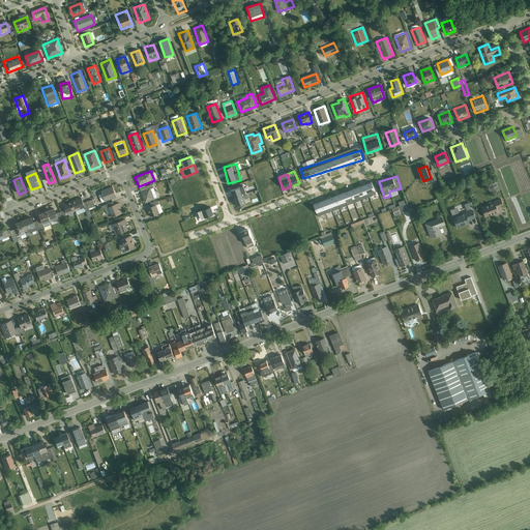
[(373,182),(313,201),(318,216),(320,215),(321,221),(326,218),(342,213),(340,206),(370,197),(371,200),(378,198),(373,182)]
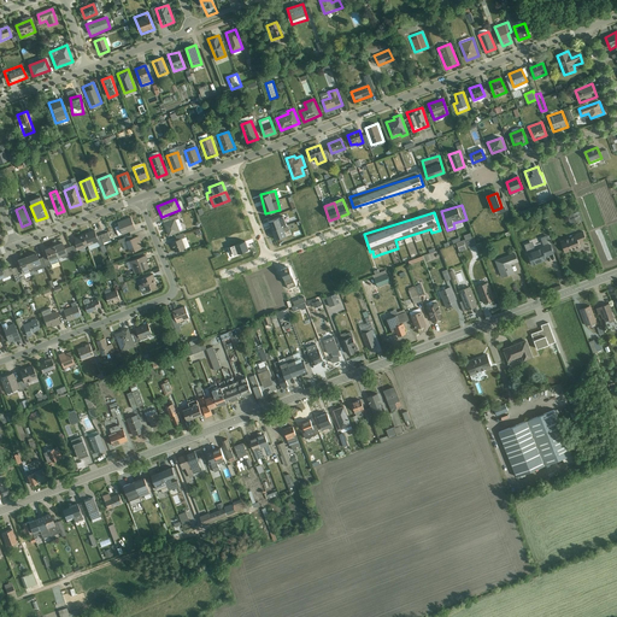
[(122,234),(135,229),(130,216),(117,221),(122,234)]
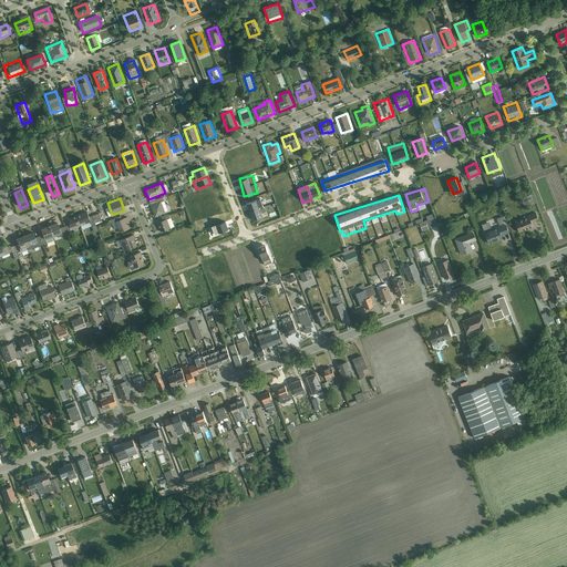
[(155,217),(165,213),(161,200),(151,205),(155,217)]
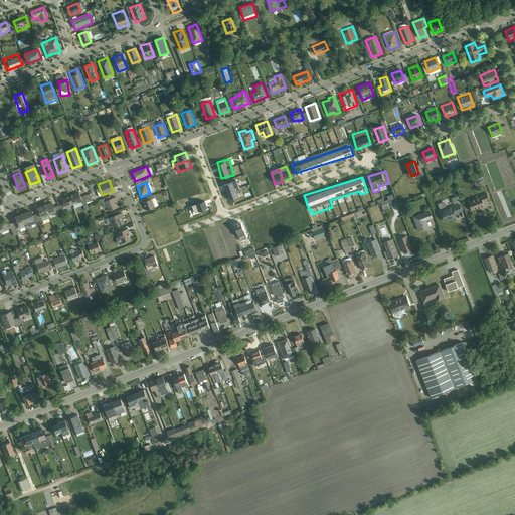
[(251,196),(248,184),(241,186),(244,197),(251,196)]
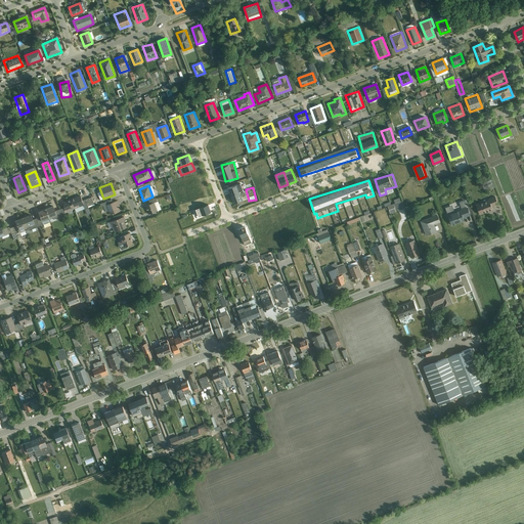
[(243,191),(228,197),(231,206),(244,202),(242,197),(244,197),(243,191)]
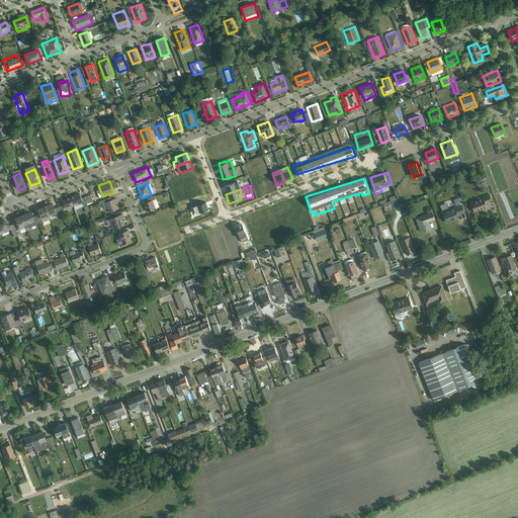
[(74,205),(83,202),(79,192),(70,196),(74,205)]
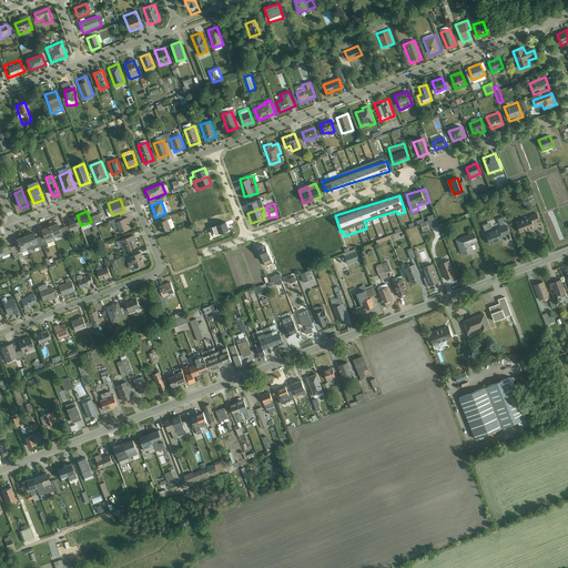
[(419,223),(423,231),(438,225),(434,213),(426,216),(428,220),(419,223)]
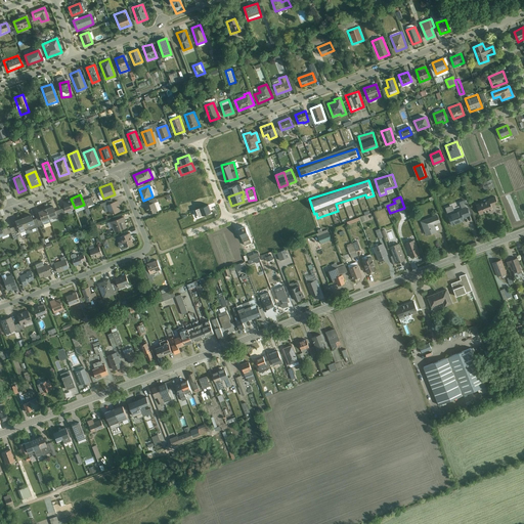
[(497,204),(495,197),(476,204),(480,215),(493,210),(492,206),(497,204)]
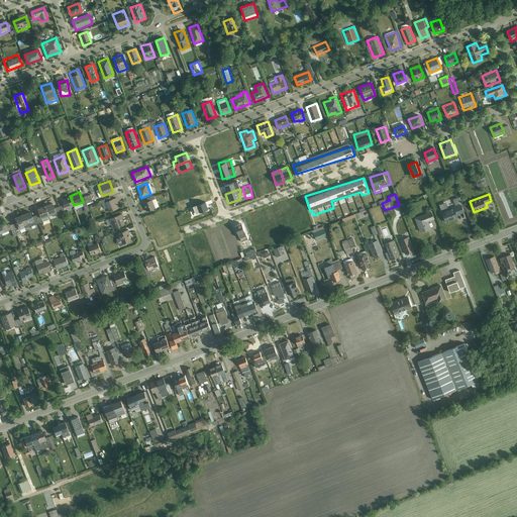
[(74,205),(70,196),(62,199),(66,209),(74,205)]
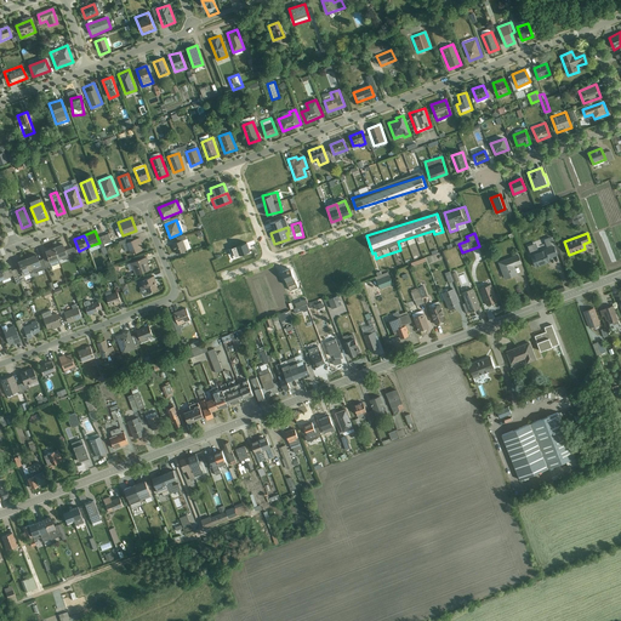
[(131,256),(144,250),(138,237),(125,243),(131,256)]
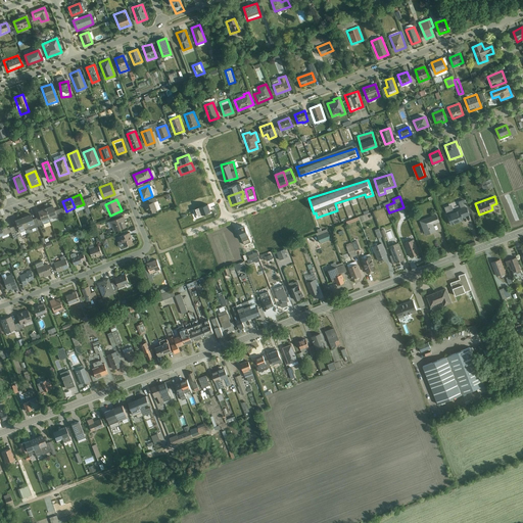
[(149,214),(157,210),(153,201),(145,205),(149,214)]
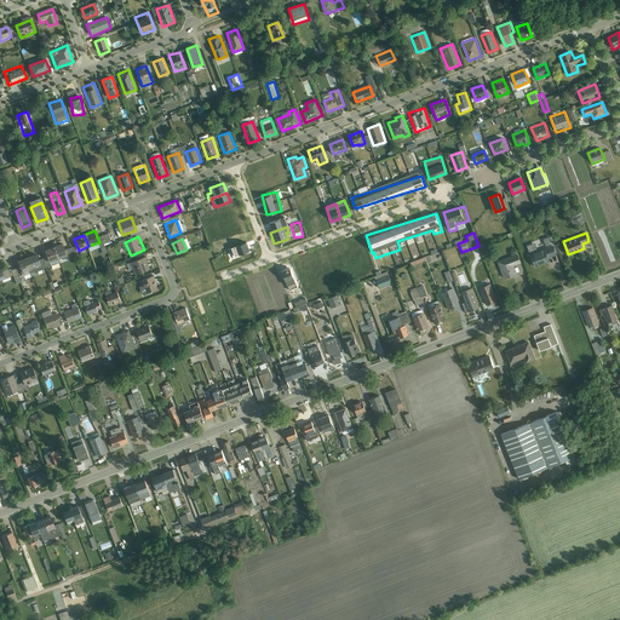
[(247,241),(225,248),(229,260),(251,253),(247,241)]
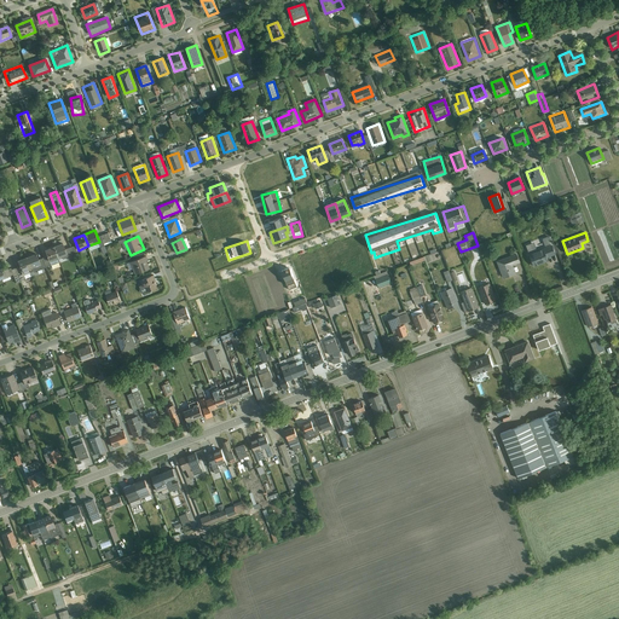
[(58,256),(67,254),(62,243),(53,246),(58,256)]
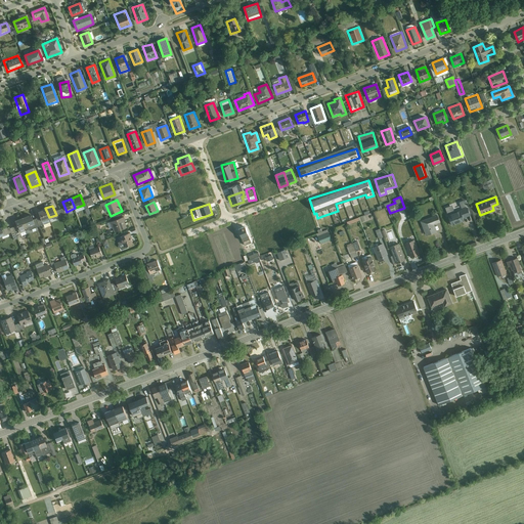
[(464,217),(470,214),(468,207),(447,214),(451,226),(466,221),(464,217)]
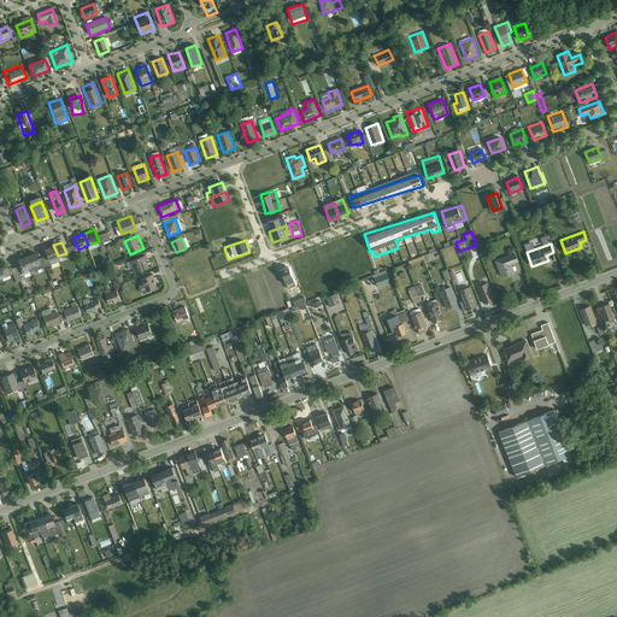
[(58,256),(53,245),(45,248),(48,259),(58,256)]
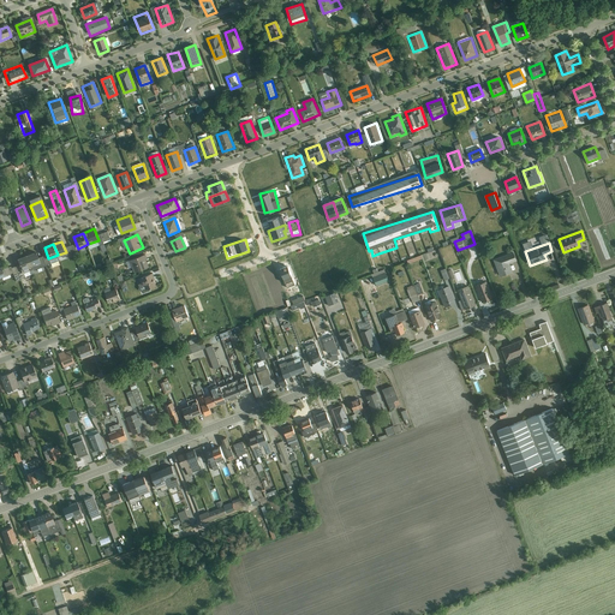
[(33,270),(41,267),(35,251),(27,255),(31,268),(33,270)]
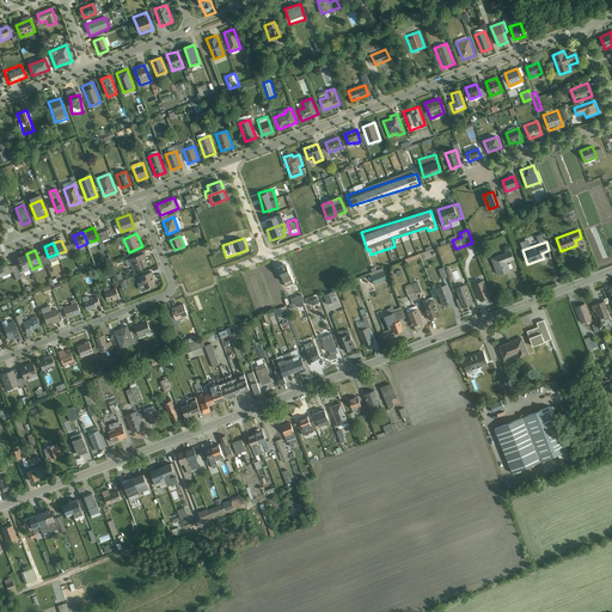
[(514,259),(510,250),(490,257),(497,275),(510,271),(508,262),(514,259)]
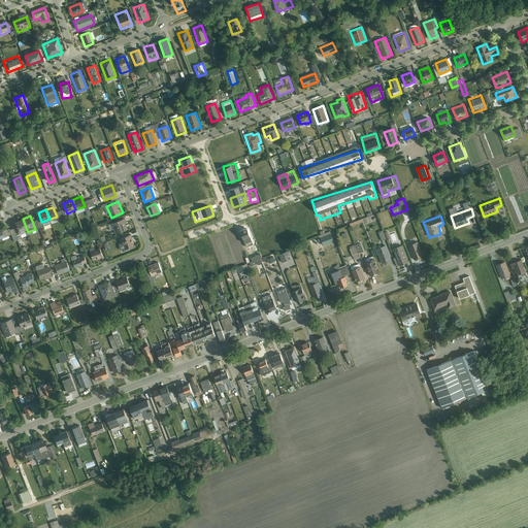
[(116,234),(129,229),(124,218),(110,224),(116,234)]
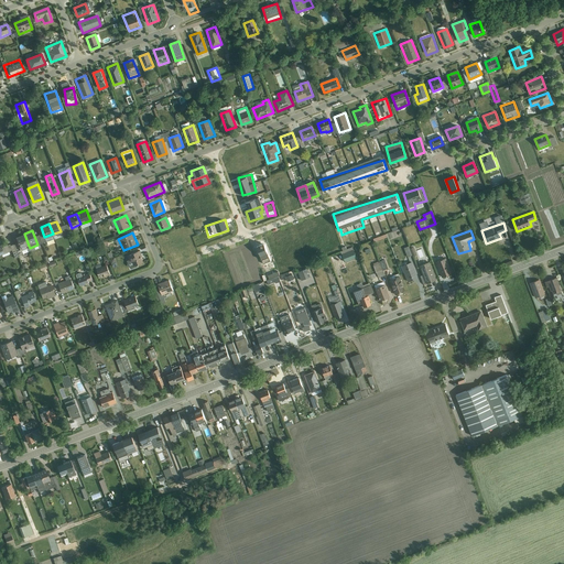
[(29,246),(24,234),(15,237),(21,249),(29,246)]
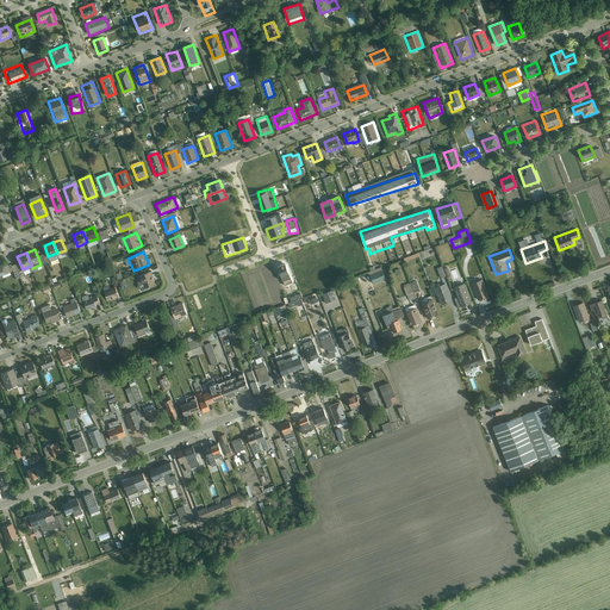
[(0,275),(10,272),(6,260),(0,262),(0,275)]
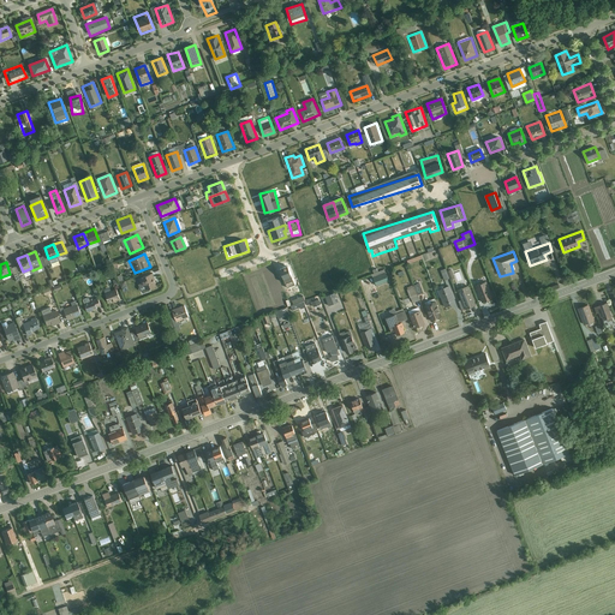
[(372,275),(376,286),(389,281),(384,268),(377,270),(376,268),(371,269),(374,274),(372,275)]
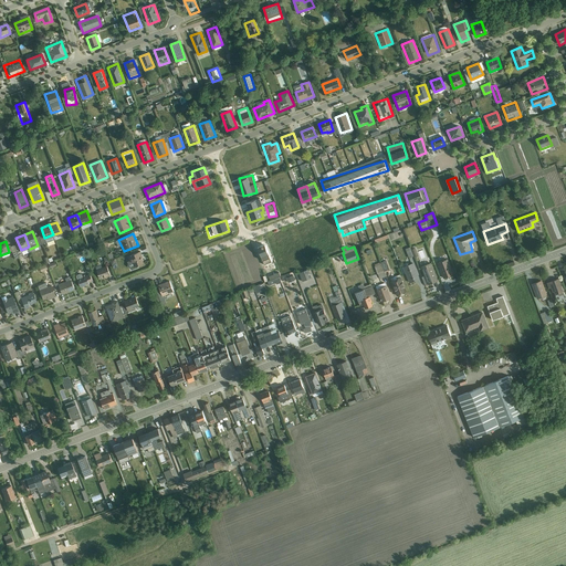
[(133,268),(145,263),(139,251),(127,257),(133,268)]
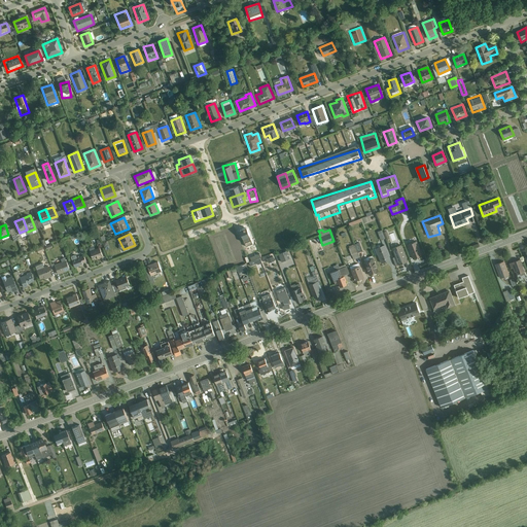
[(413,259),(422,255),(417,241),(408,245),(413,259)]
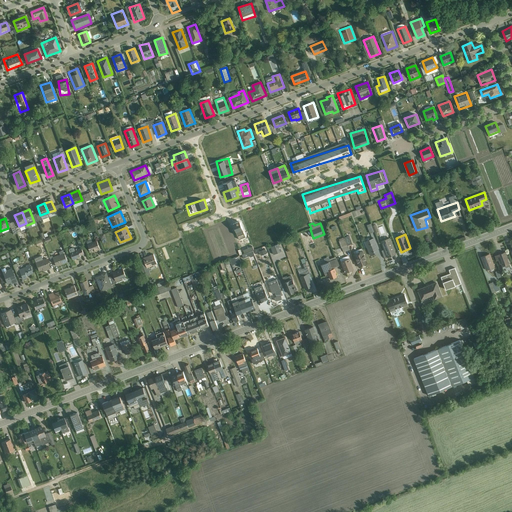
[(341,247),(352,244),(349,235),(338,239),(341,247)]
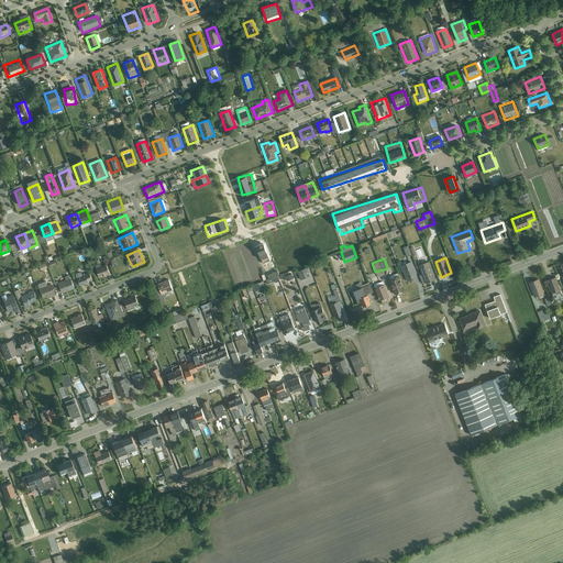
[(407,282),(417,277),(411,261),(401,265),(407,282)]
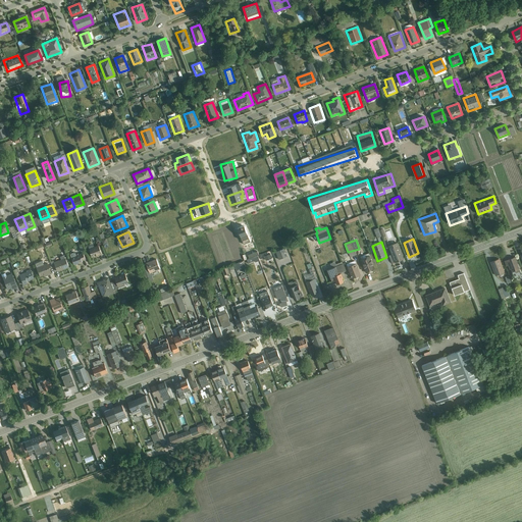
[(394,262),(404,259),(398,242),(387,246),(394,262)]
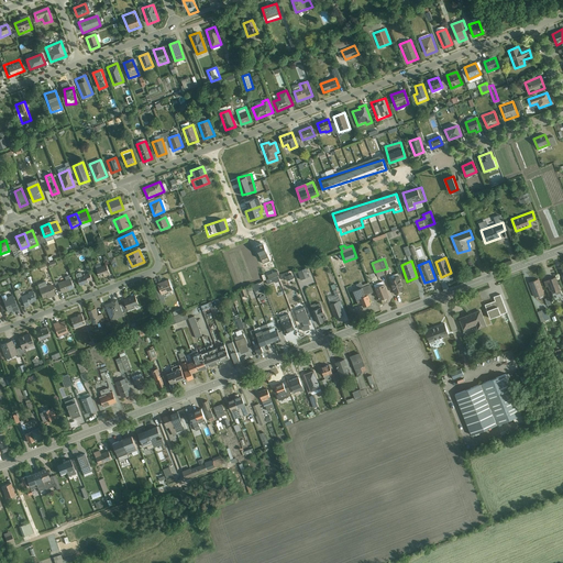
[(100,278),(110,275),(107,265),(96,268),(100,278)]
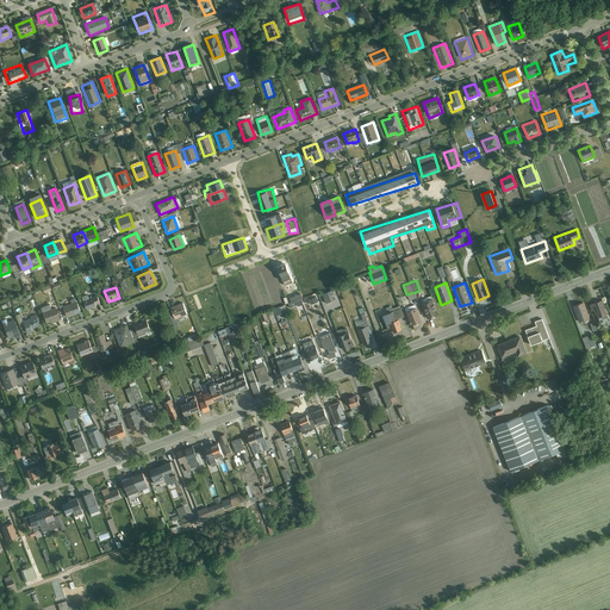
[(332,290),(323,292),(325,303),(335,300),(332,290)]
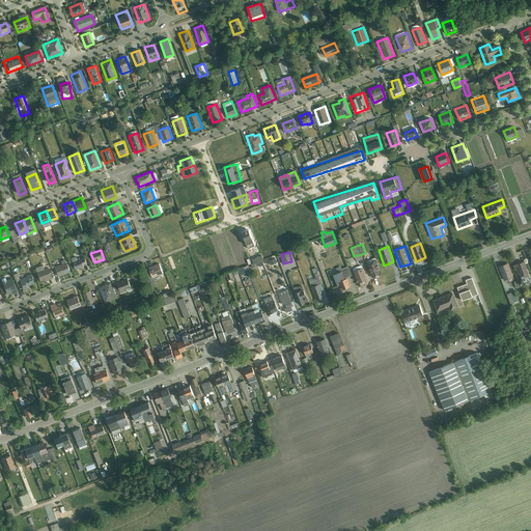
[(76,270),(87,266),(83,254),(72,258),(76,270)]
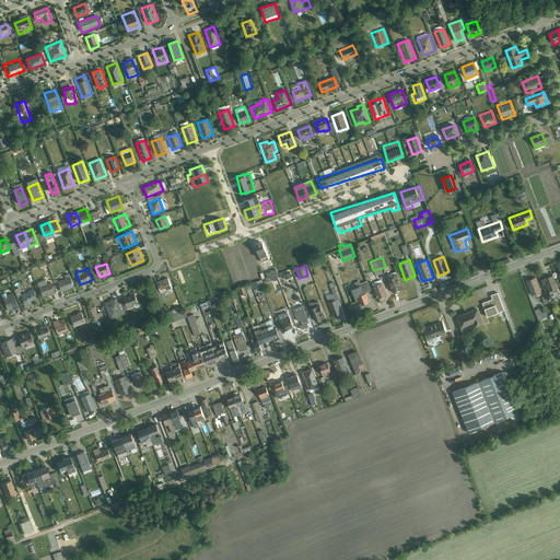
[(394,293),(403,289),(396,273),(387,277),(394,293)]
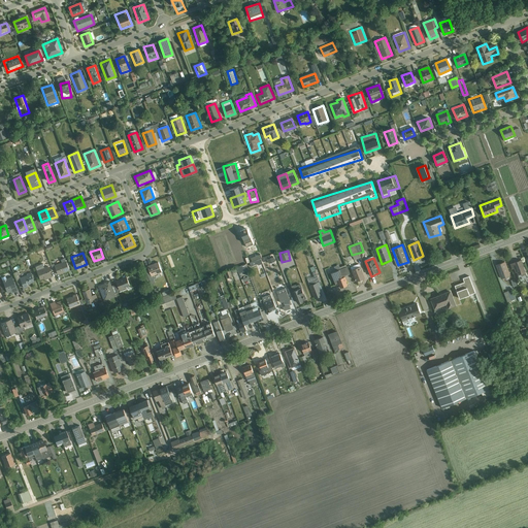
[(58,274),(69,269),(65,259),(54,263),(58,274)]
